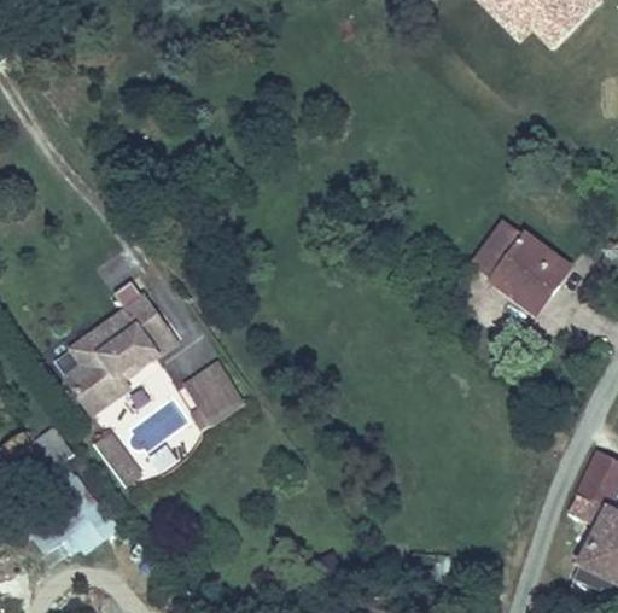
[(579,255),(520,208),(483,255),(542,302),(579,255)]
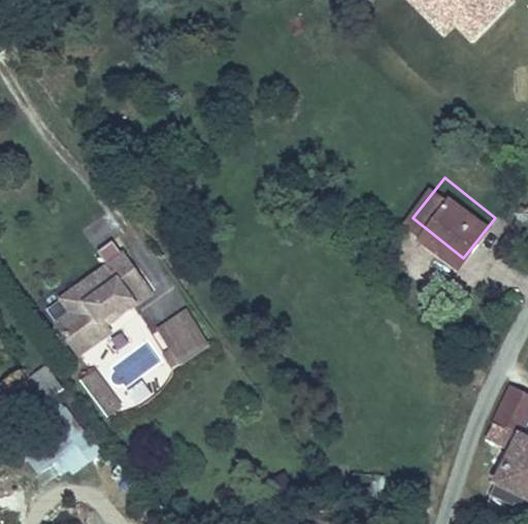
[(126,310),(155,289),(127,253),(80,288),(91,300),(84,306),(63,322),(85,352),(114,329),(106,318),(122,305),(126,310)]
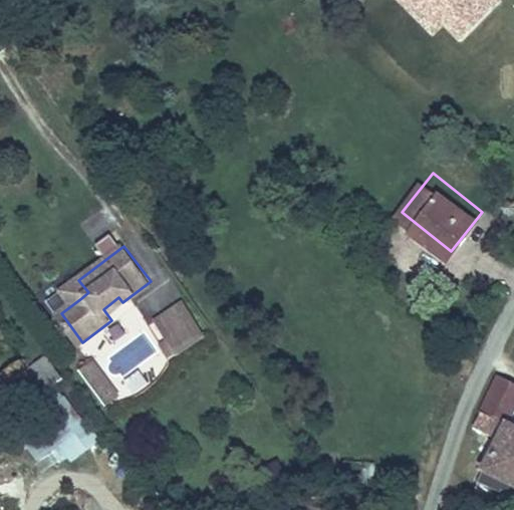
[(88,292),(78,280),(70,285),(81,298),(88,292)]
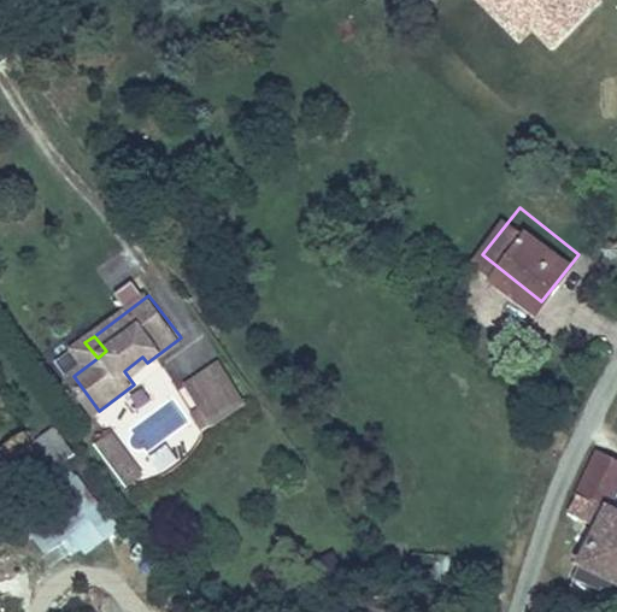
[(247,395),(221,362),(191,384),(216,418),(247,395)]
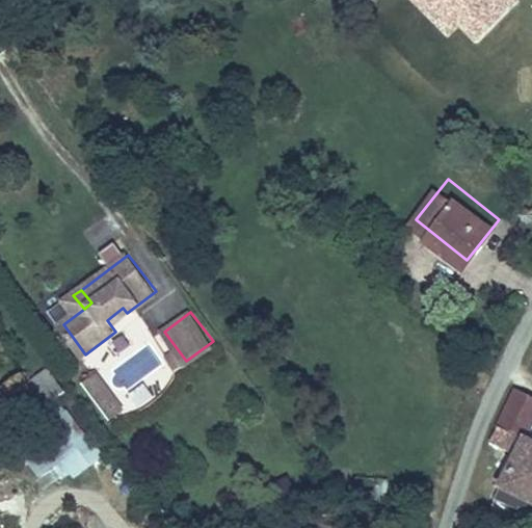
[(0,388),(0,394),(22,424),(63,393),(45,369),(26,383),(20,374),(0,388)]
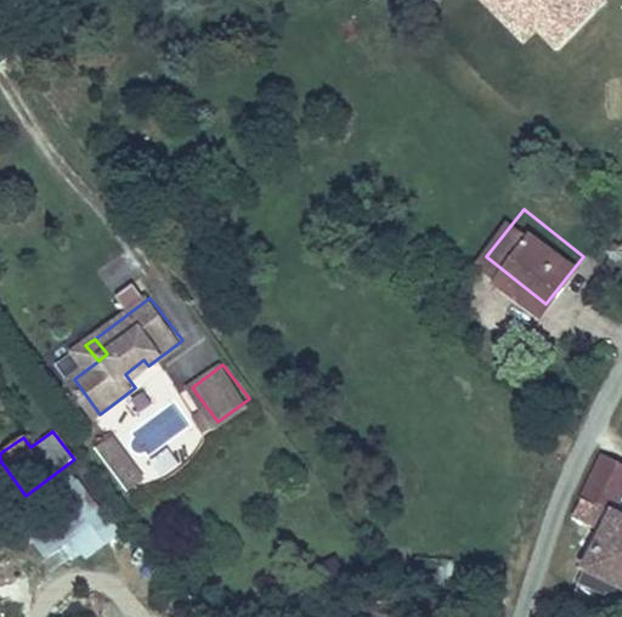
[(101,446),(130,485),(145,474),(116,435),(101,446)]
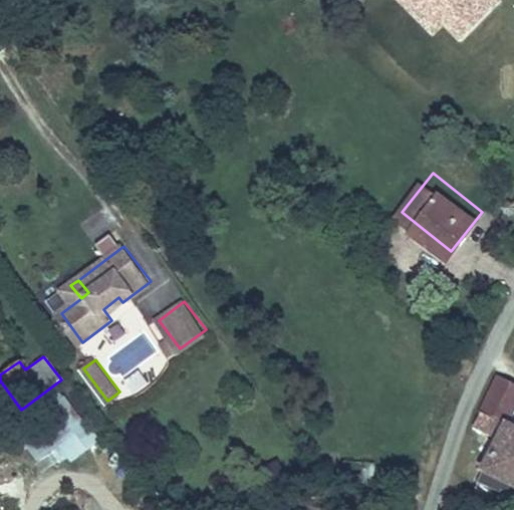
[(513,410),(513,384),(493,371),(470,425),(489,434),(468,479),(498,494),(502,495),(508,495),(511,491),(513,485),(513,422),(509,420),(513,410)]
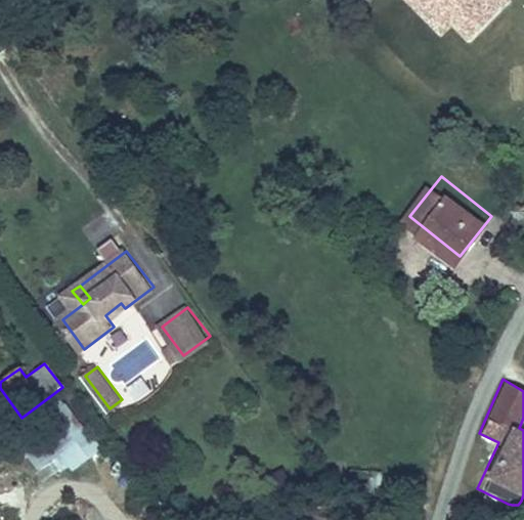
[(381,489),(381,475),(356,474),(355,488),(381,489)]
